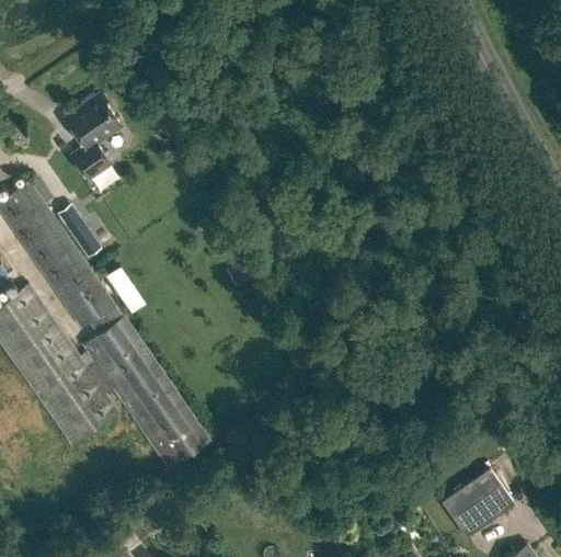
[(121,127),(99,94),(94,98),(92,95),(79,104),(80,108),(64,118),(83,147),(70,157),(87,181),(110,165),(95,145),(121,127)]
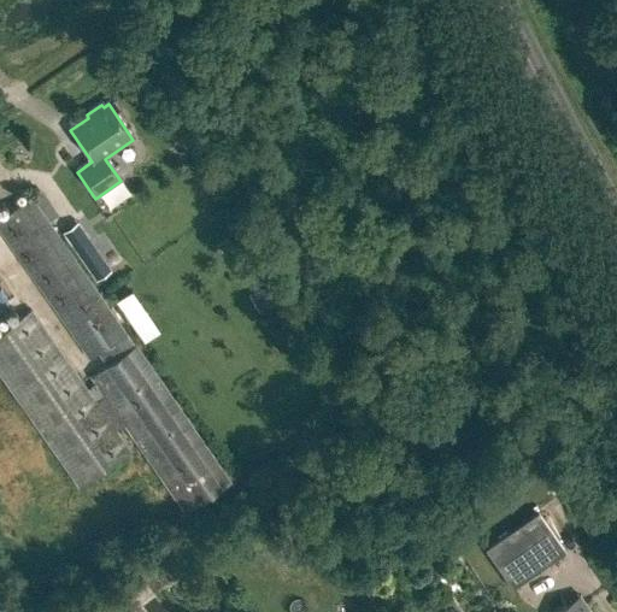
[(103,399),(184,515),(229,483),(134,348),(124,354),(116,342),(124,336),(29,200),(0,221),(0,235),(88,362),(98,355),(106,368),(89,380),(95,387),(103,399)]
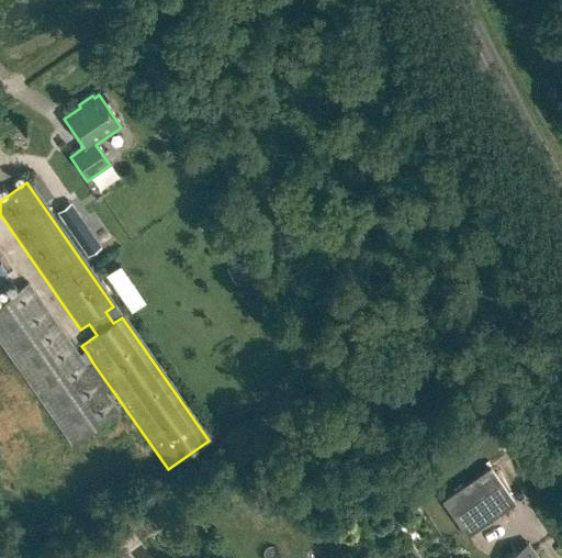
[(71,205),(57,214),(89,259),(102,250),(71,205)]
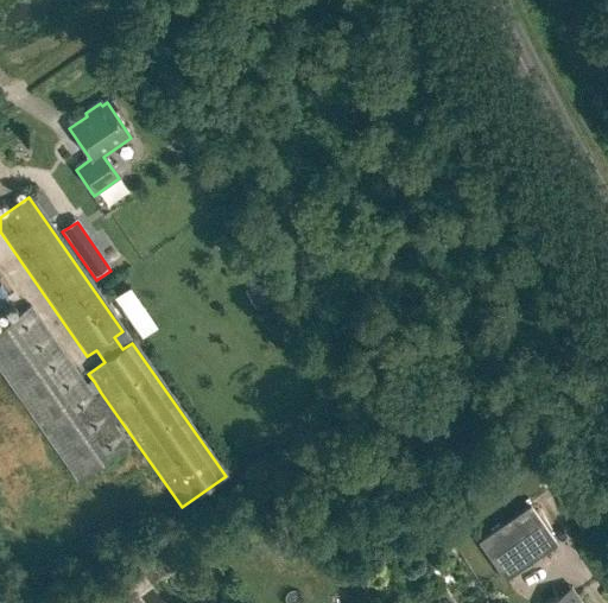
[(263,284),(247,294),(257,311),(273,302),(263,284)]
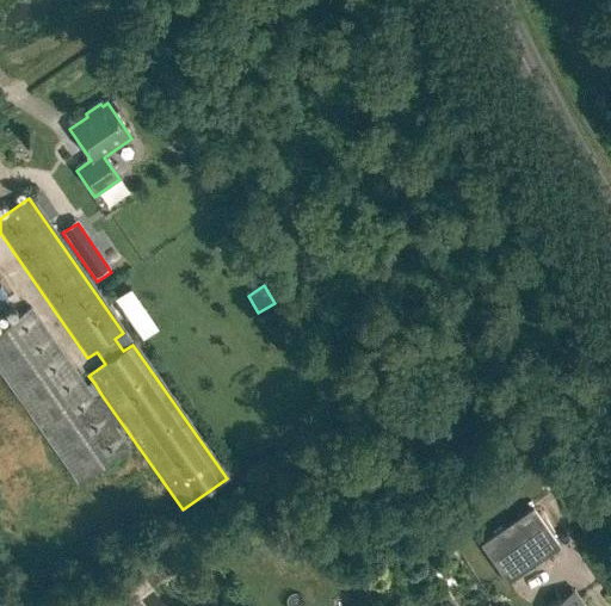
[(128,450),(30,310),(0,331),(0,373),(79,486),(128,450)]
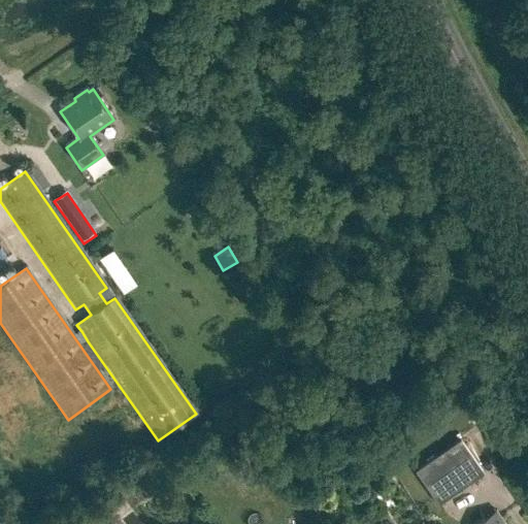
[(415,473),(438,506),(484,476),(477,467),(487,460),(470,435),(415,473)]
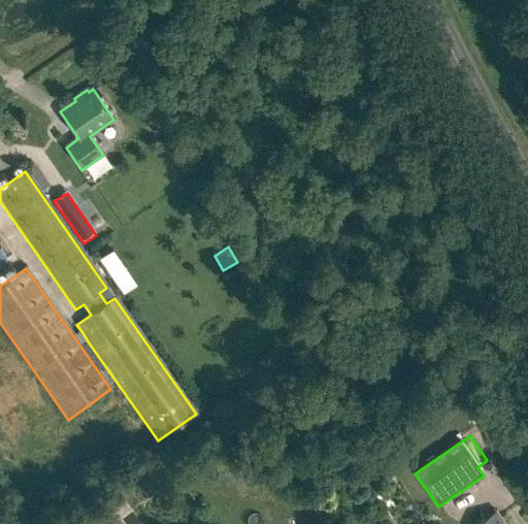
[(502,523),(496,513),(480,523),(502,523)]
